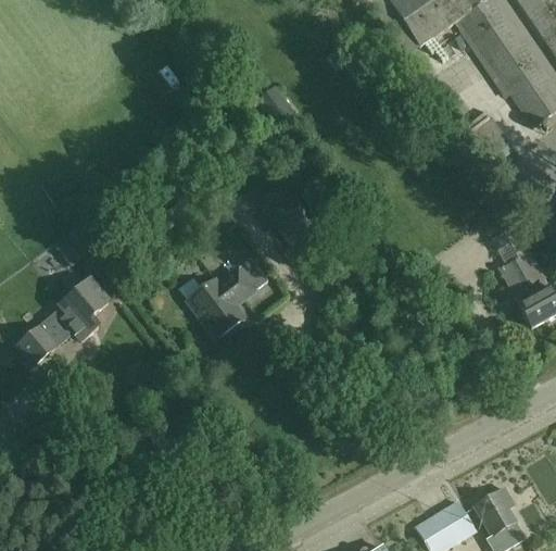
[(388,0),(419,46),(459,17),(532,126),(555,109),(555,88),(495,0),(485,0),(484,1),(483,0),(388,0)]
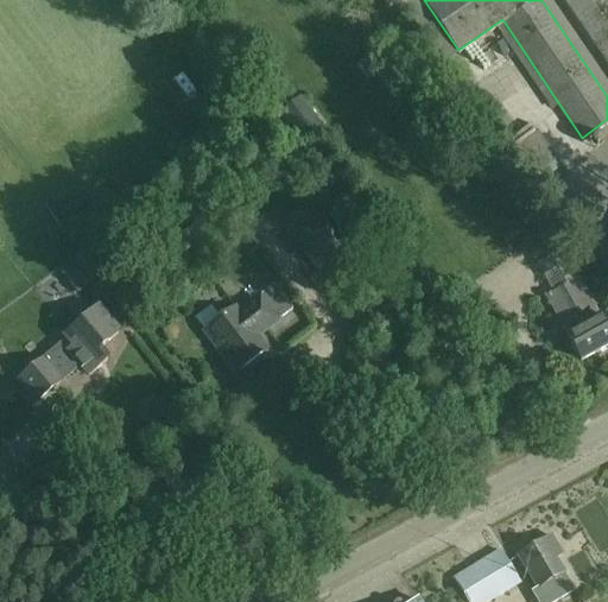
[(565,0),(607,61),(607,0),(565,0)]
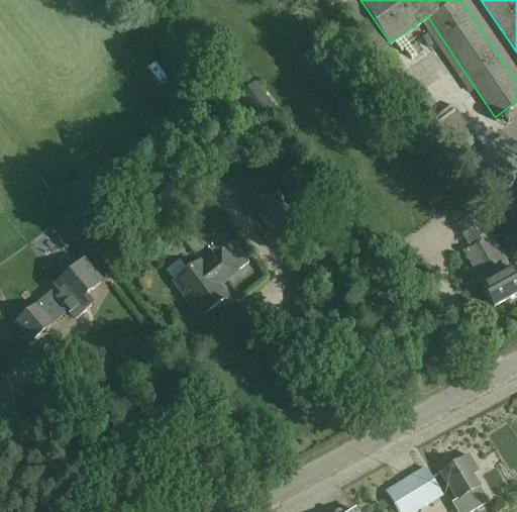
[(276,106),(256,81),(237,95),(255,120),(276,106)]
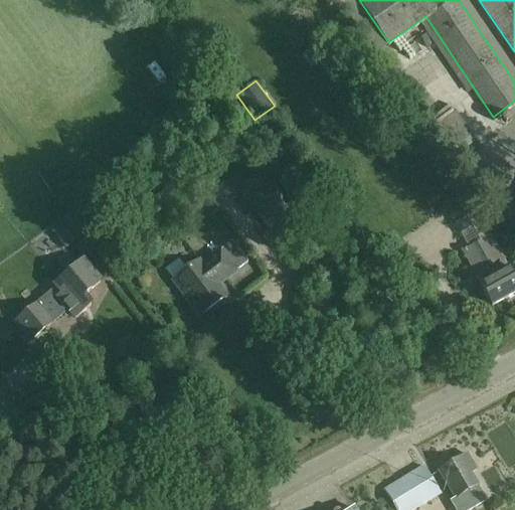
[(265,165),(238,185),(274,231),(300,212),(265,165)]
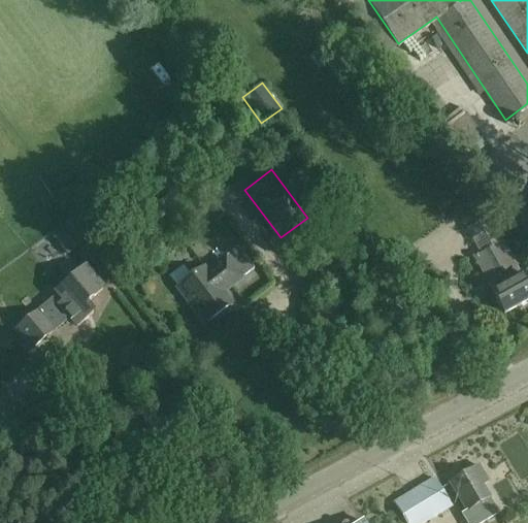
[(52,236),(67,257),(83,244),(67,225),(52,236)]
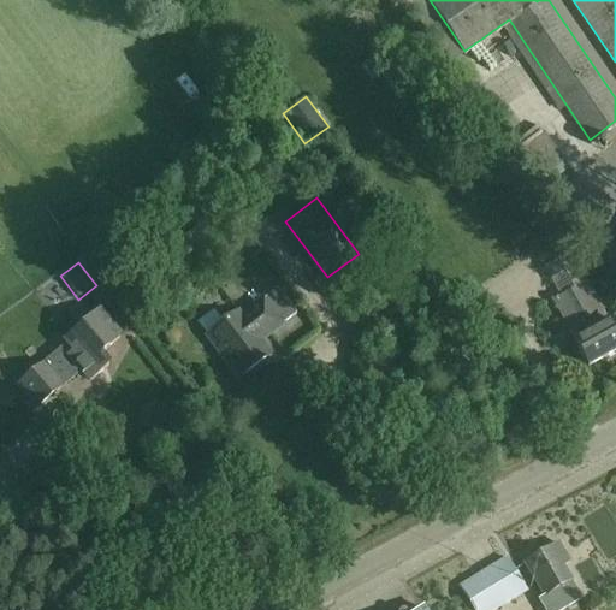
[(552,296),(574,336),(588,361),(615,345),(615,330),(609,317),(587,277),(552,296)]
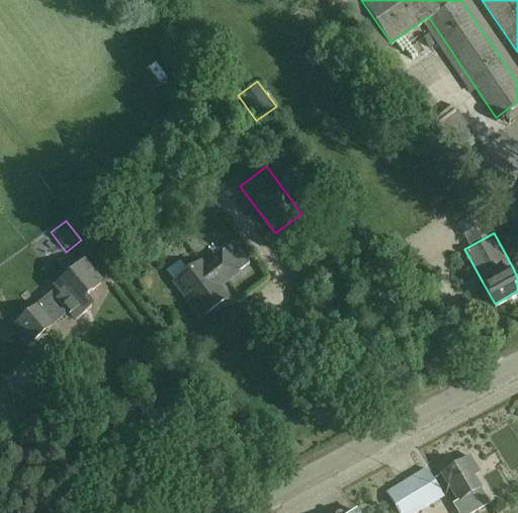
[(200,259),(174,279),(201,315),(228,294),(219,283),(238,269),(237,269),(249,260),(233,239),(222,248),(203,262),(200,259)]
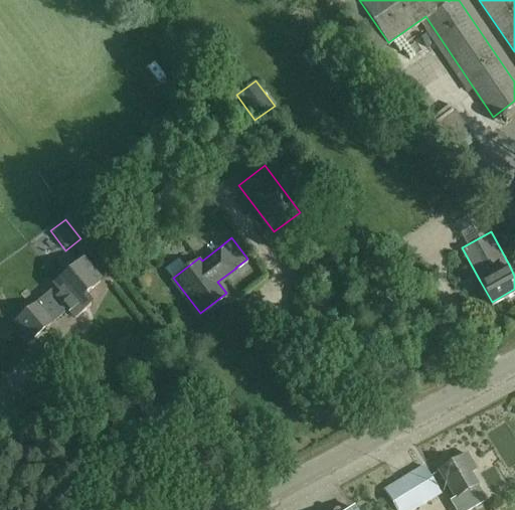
[(83,292),(100,279),(82,258),(54,281),(58,285),(38,301),(37,300),(15,318),(31,336),(53,317),(67,305),(75,314),(91,301),(83,292)]
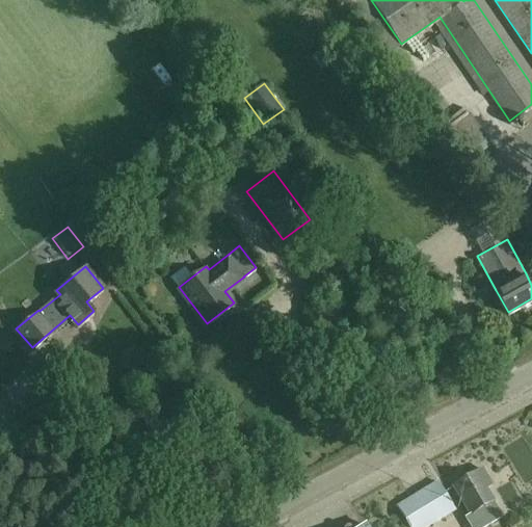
[(483,466),(454,482),(471,510),(466,515),(473,526),(479,526),(503,514),(494,497),(495,497),(486,484),(493,481),(483,466)]
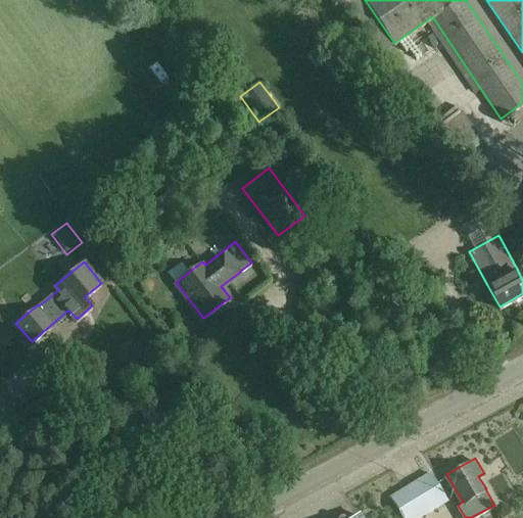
[(430,472),(389,496),(402,517),(412,517),(446,498),(430,472)]
